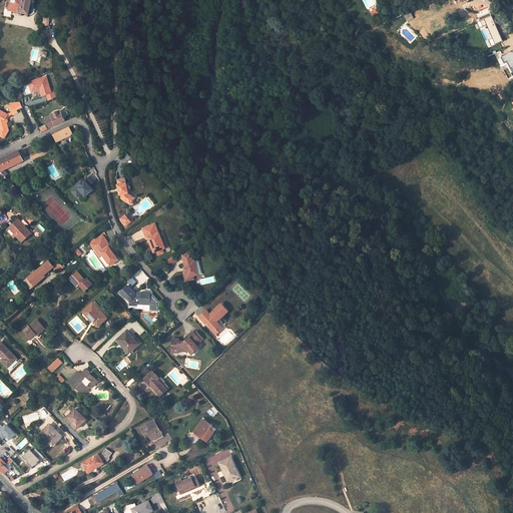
[(11,9),(11,10),(18,12),(22,13),(30,14),(32,0),(13,0),(13,2),(7,1),(6,8),(11,9)]
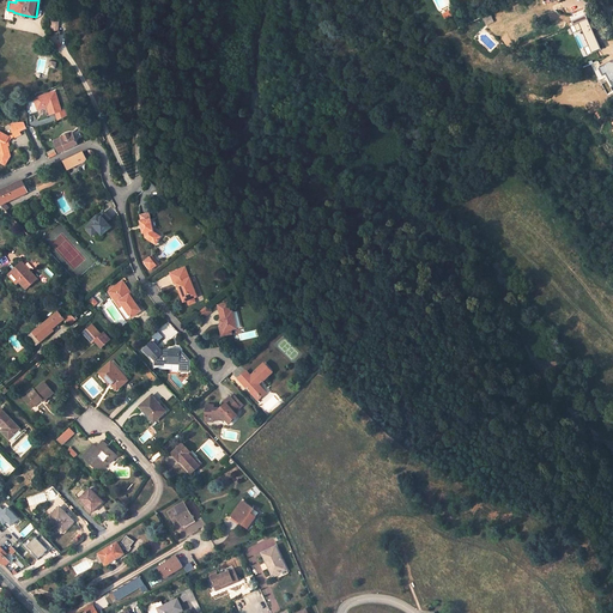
[(486,24),(493,22),(490,14),(484,17),(486,24)]
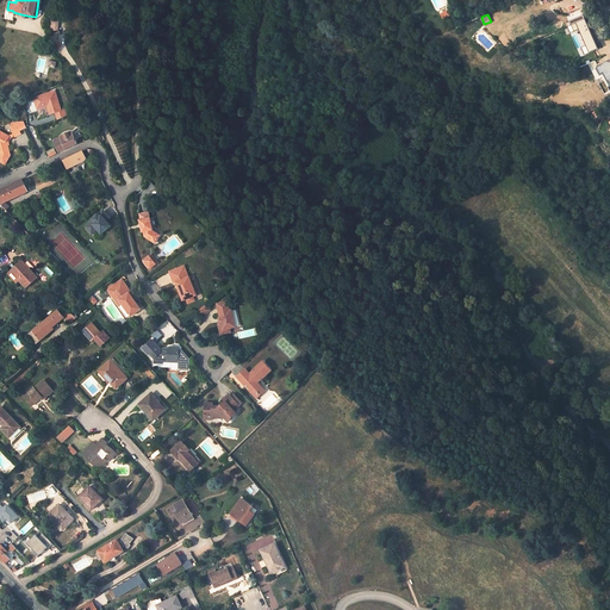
[(571,25),(568,26),(571,32),(578,29),(585,45),(582,48),(584,55),(598,48),(583,16),(568,20),(571,25)]
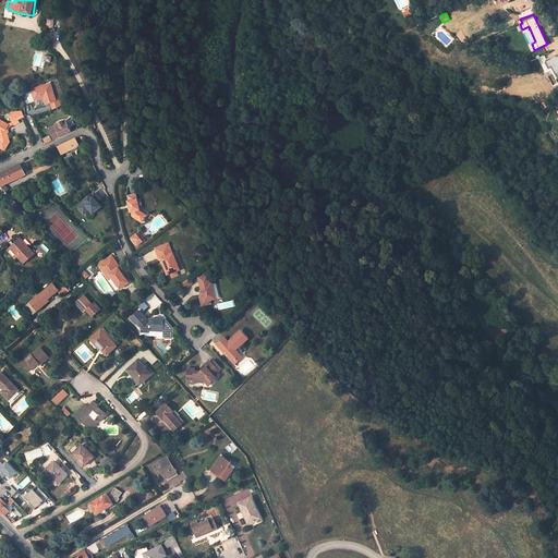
[(557,55),(546,61),(549,68),(552,67),(557,80),(557,55)]
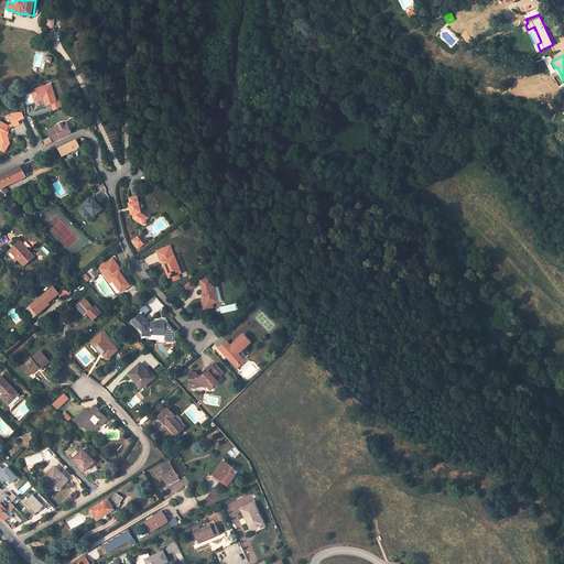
[(31,91),(34,101),(43,98),(45,106),(51,104),(56,102),(52,89),(47,91),(46,86),(31,91)]
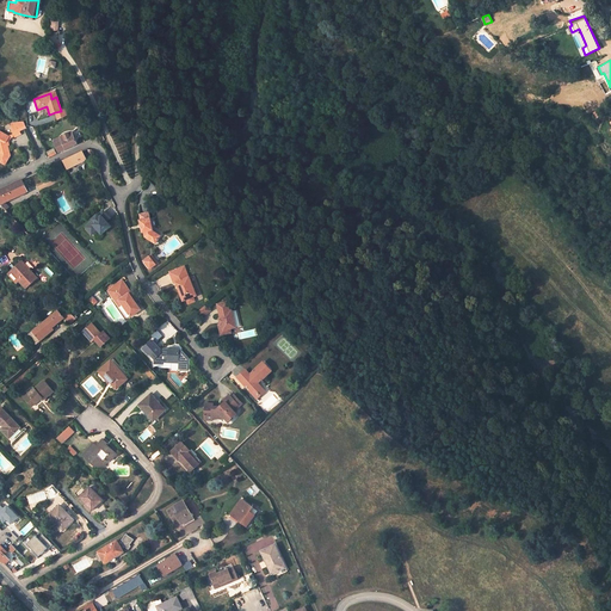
[(61,111),(55,112),(57,121),(66,116),(63,110),(61,111)]
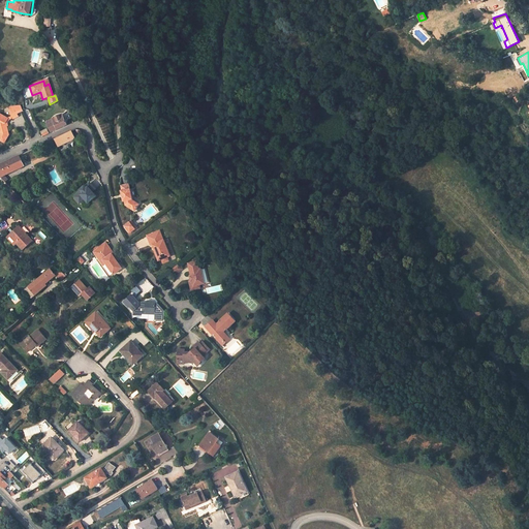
[(21,106),(10,107),(9,112),(13,120),(18,118),(17,115),(20,113),(23,111),(21,106)]
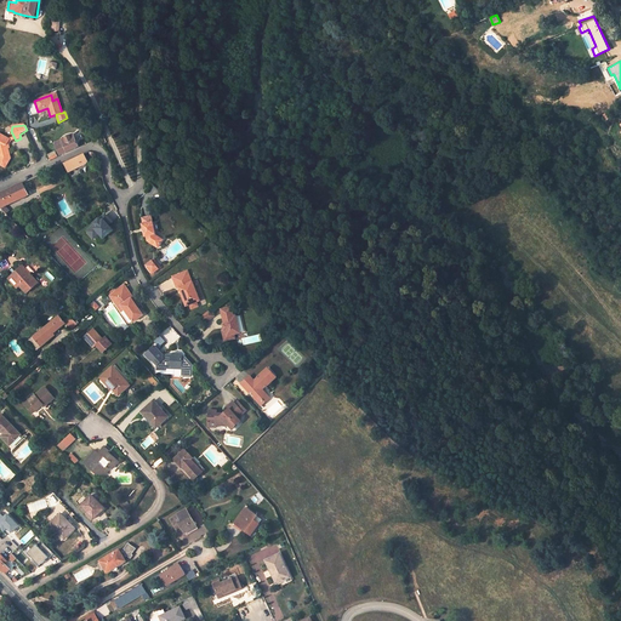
[(79,146),(73,135),(62,140),(68,152),(79,146)]
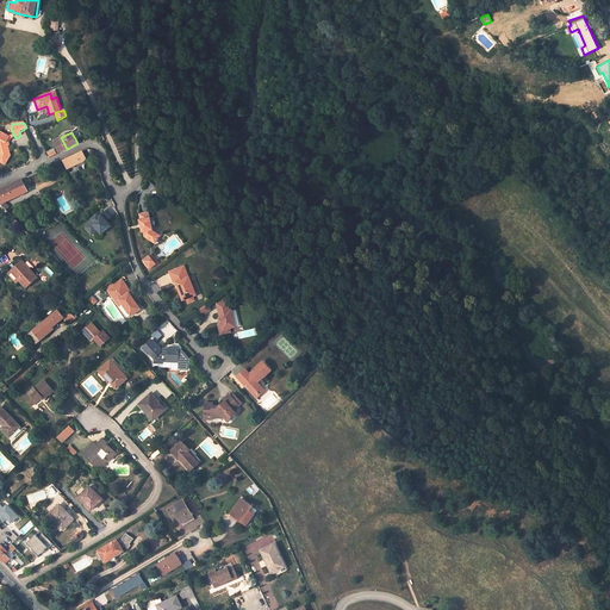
[(11,157),(7,143),(10,138),(1,134),(0,135),(0,162),(5,166),(11,157)]
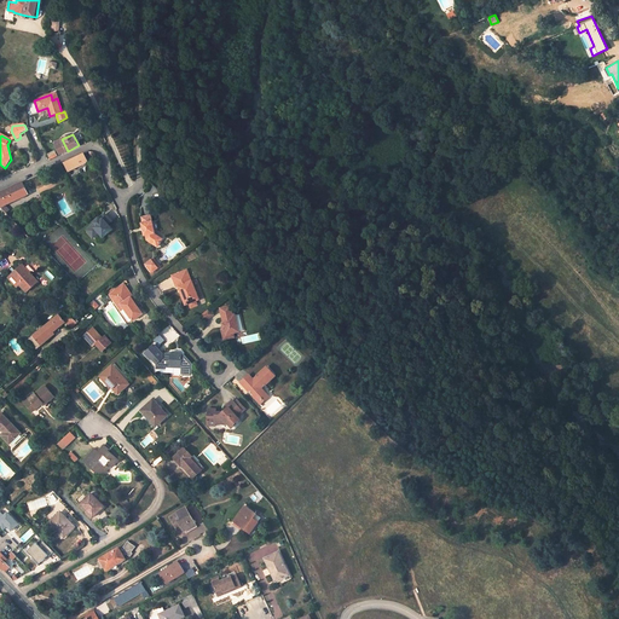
[(69,171),(88,162),(84,154),(65,162),(69,171)]
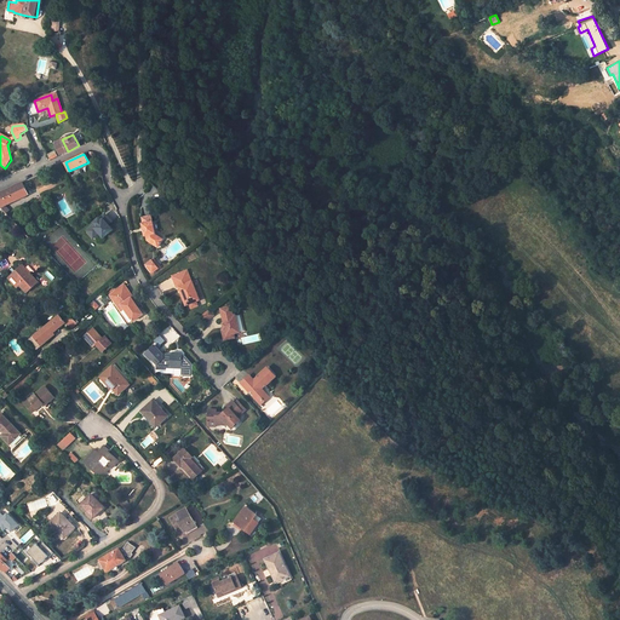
[(0,206),(1,207),(28,195),(23,183),(0,193),(0,206)]
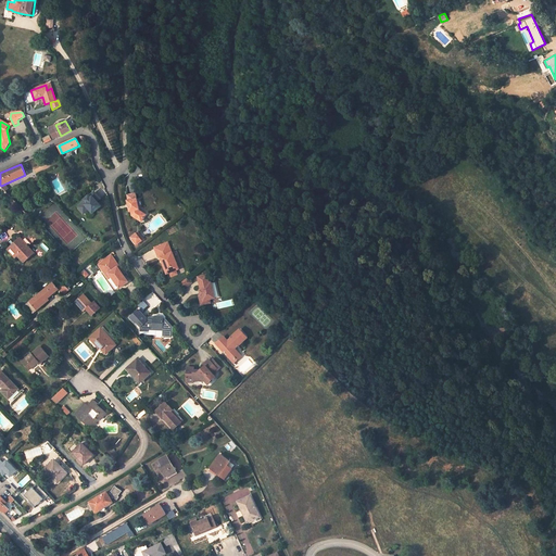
[(93,191),(77,207),(85,215),(89,211),(95,215),(105,204),(93,191)]
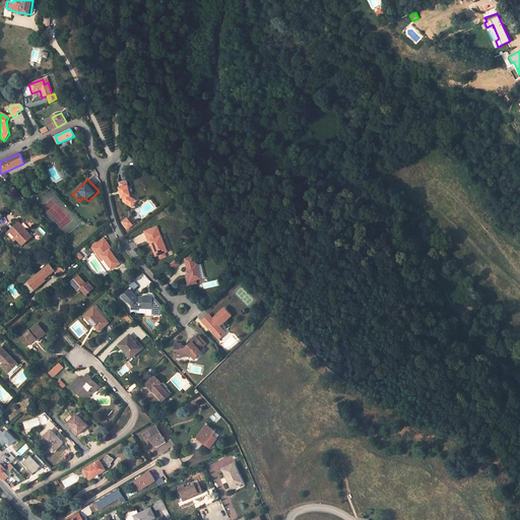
[(131,197),(127,181),(120,182),(121,187),(119,187),(121,197),(123,197),(124,202),(132,207),(136,200),(131,197)]
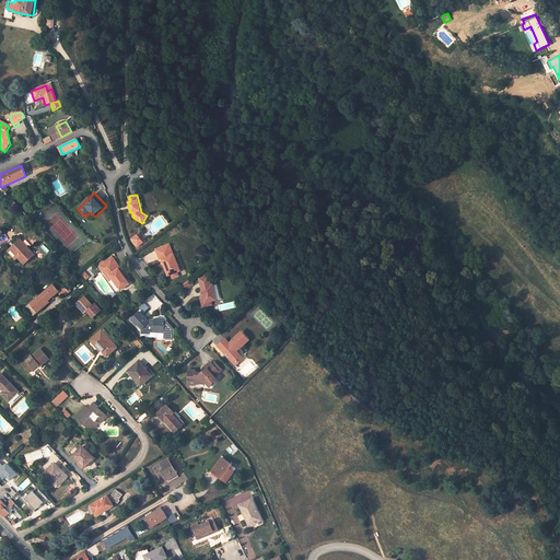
[(137,235),(131,240),(138,247),(142,243),(137,235)]
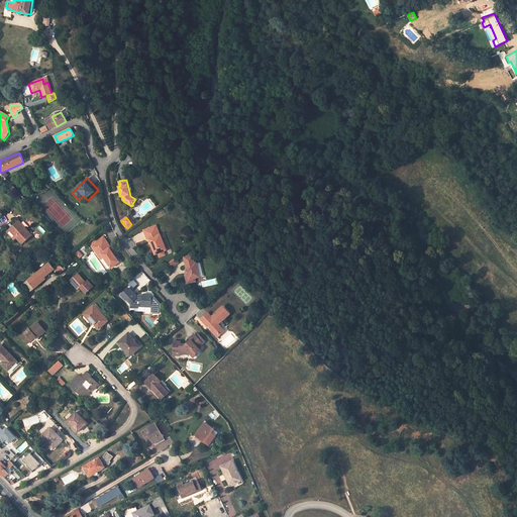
[(31,235),(21,224),(18,226),(16,223),(9,230),(16,237),(22,244),(31,235)]
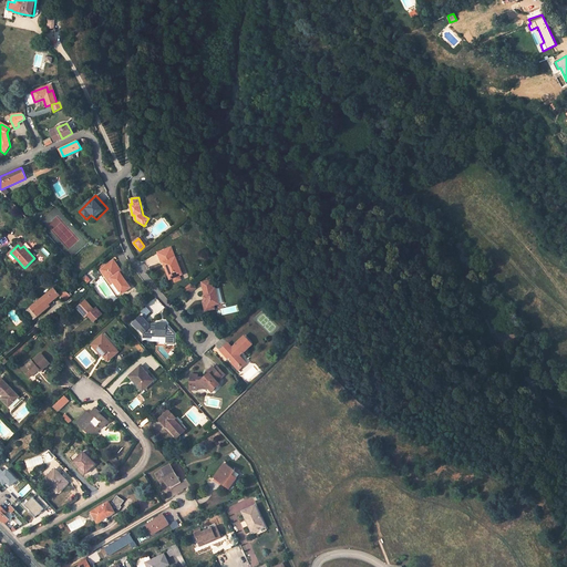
[(163,263),(169,280),(182,275),(178,264),(176,257),(175,258),(172,253),(168,253),(167,249),(157,253),(157,254),(161,264),(163,263)]
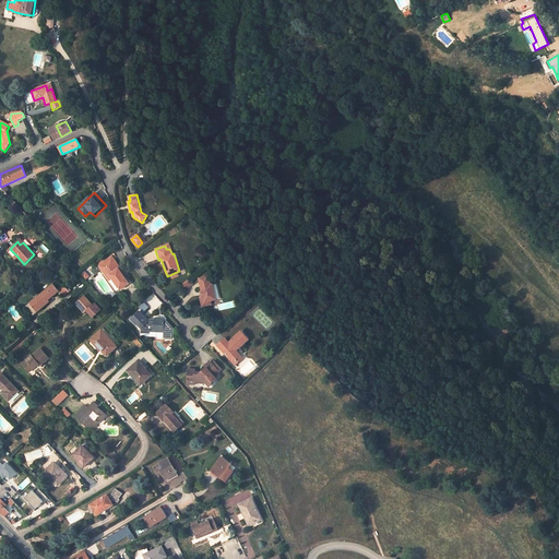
[(8,251),(15,260),(18,257),(10,249),(8,251)]
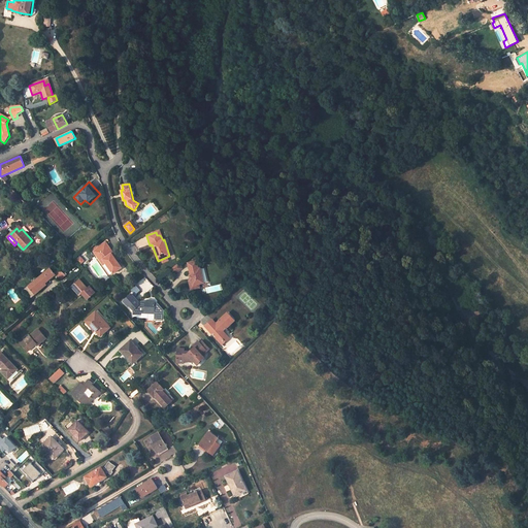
[(94,252),(104,264),(106,262),(114,272),(122,266),(117,260),(111,254),(112,254),(112,251),(105,241),(98,248),(94,252)]
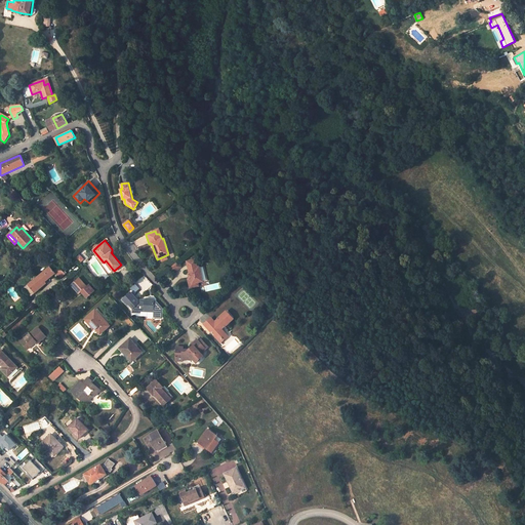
[(83,258),(78,253),(75,256),(80,261),(83,258)]
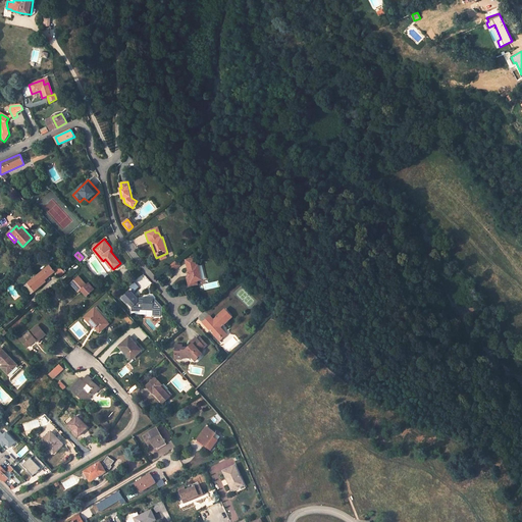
[(189,273),(191,282),(196,281),(201,280),(198,265),(196,265),(194,259),(186,260),(189,273)]
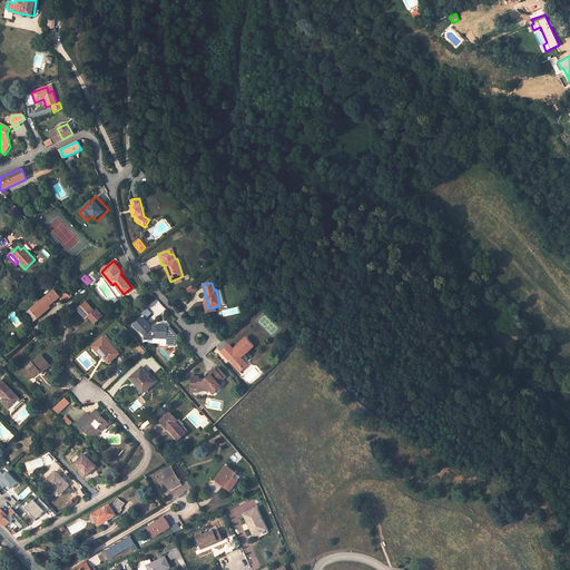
[(190,285),(185,290),(189,295),(195,291),(190,285)]
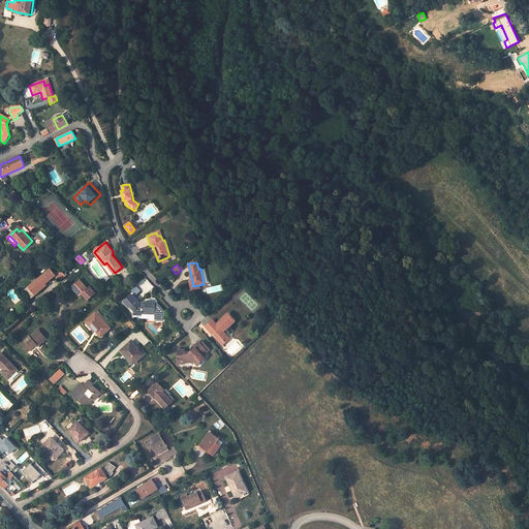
[(39,290),(56,276),(60,281),(65,277),(63,274),(60,271),(58,273),(56,275),(53,272),(51,269),(24,290),(30,300),(40,291),(39,290)]
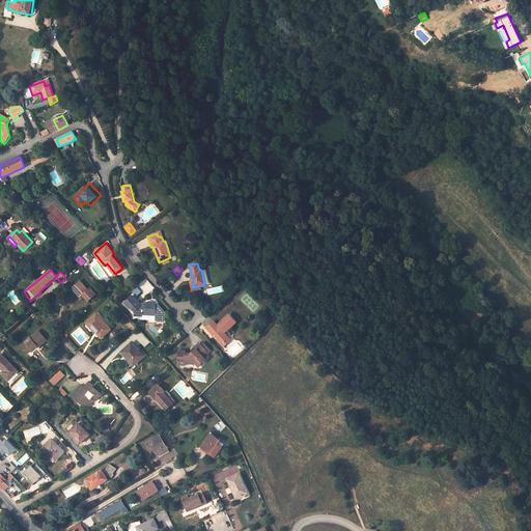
[(189,282),(191,291),(200,289),(199,286),(194,287),(192,278),(190,278),(191,282),(189,282)]
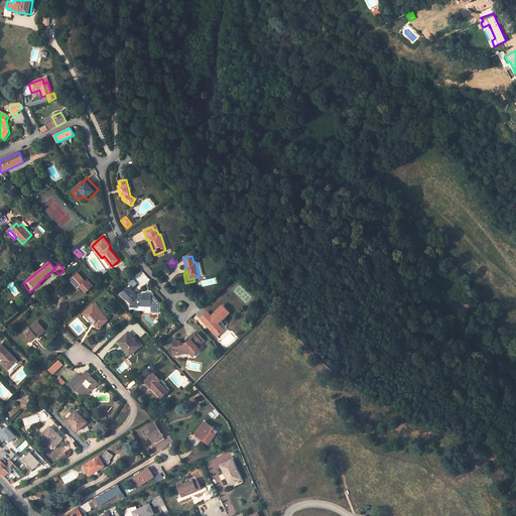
[(71,280),(78,288),(80,286),(86,292),(94,286),(88,280),(86,281),(78,273),(71,280)]
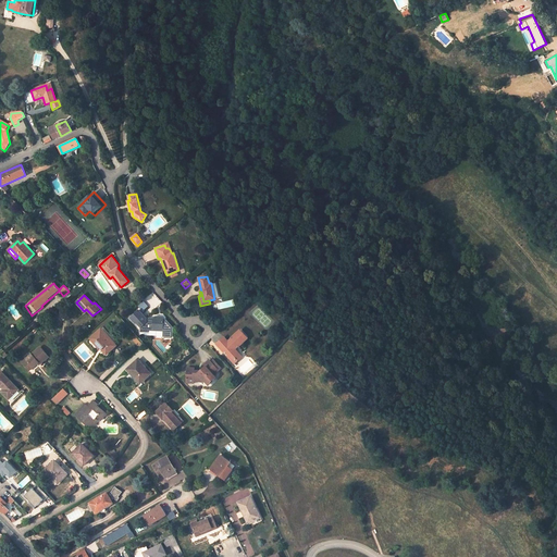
[(138,307),(143,311),(148,307),(145,301),(138,307)]
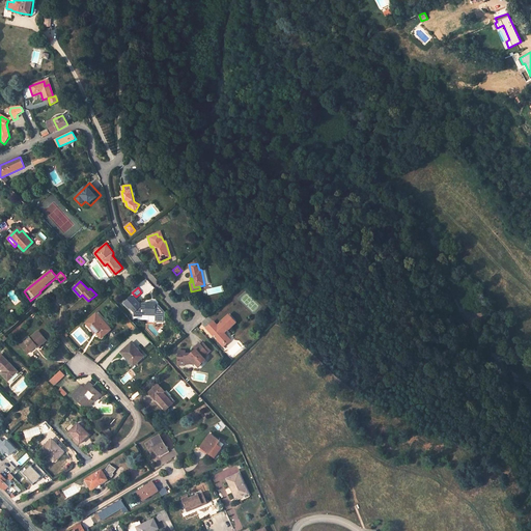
[(146,305),(144,305),(144,303),(140,303),(136,298),(127,306),(129,308),(132,308),(134,311),(134,315),(141,316),(142,314),(156,314),(157,303),(155,301),(148,301),(146,303),(146,305)]
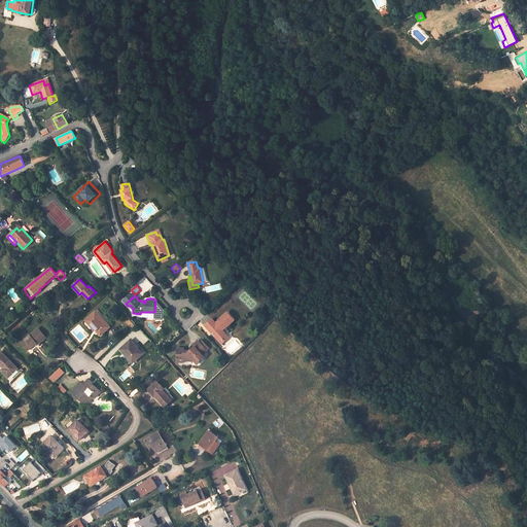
[(93,326),(95,329),(98,331),(103,327),(106,330),(110,326),(96,311),(85,320),(90,325),(92,323),(94,325),(93,326)]
